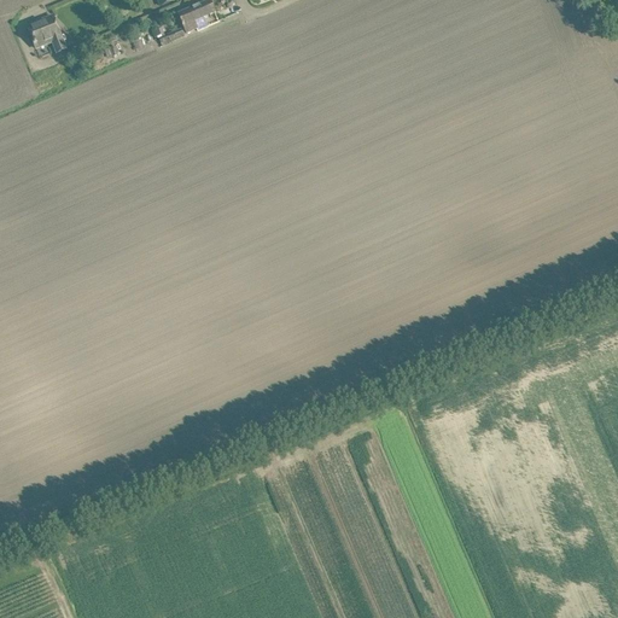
[(203,18),(215,13),(209,3),(179,16),(187,34),(197,29),(198,31),(207,28),(203,18)]
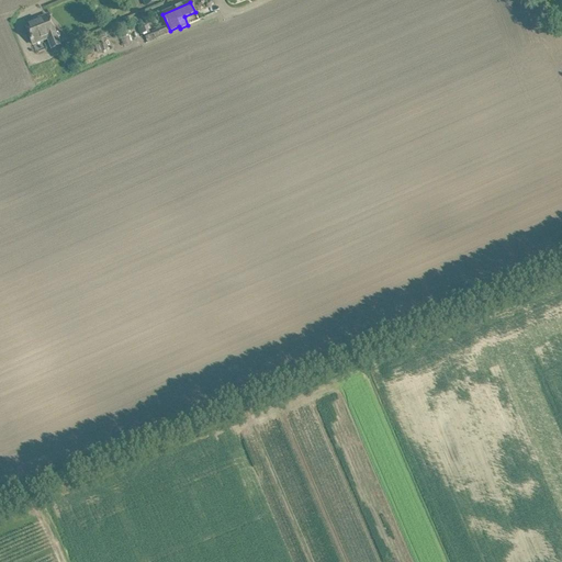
[(60,45),(48,15),(24,25),(33,45),(47,38),(52,48),(60,45)]
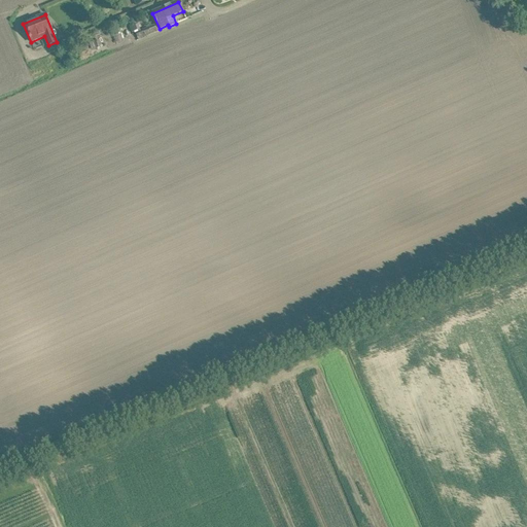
[(138,24),(130,27),(133,35),(136,33),(141,31),(138,24)]
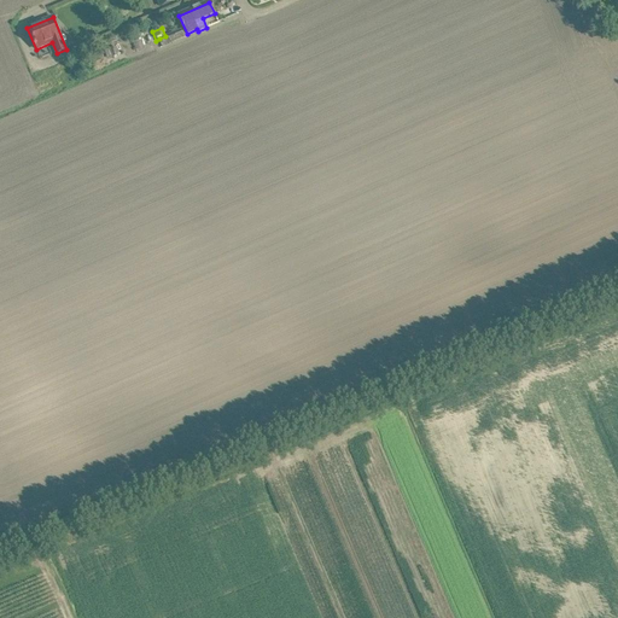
[(181,30),(168,35),(170,42),(185,36),(181,30)]
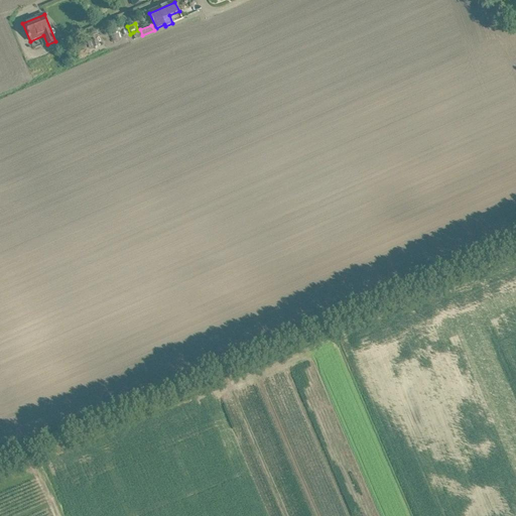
[(138,30),(133,32),(136,39),(143,37),(142,35),(140,29),(138,30)]
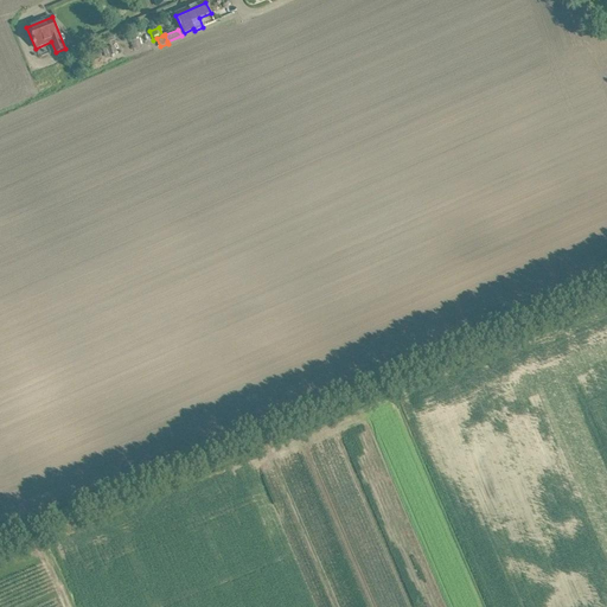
[(139,38),(131,40),(133,51),(142,49),(139,38)]
